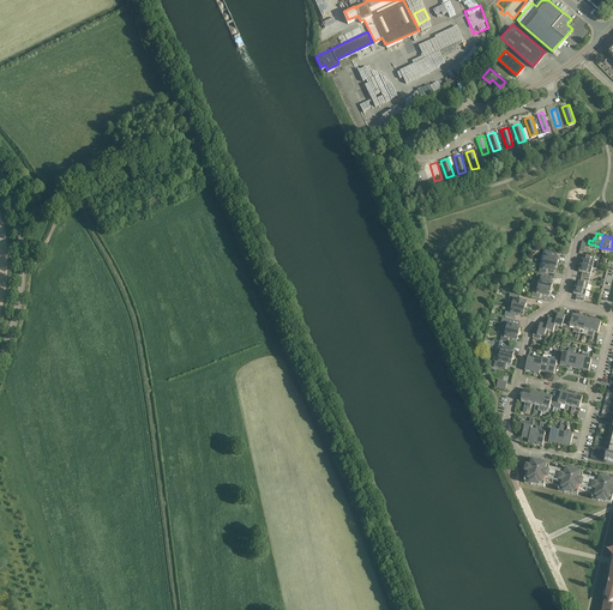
[(557,263),(558,255),(554,254),(556,251),(544,247),(542,252),(545,252),(544,259),(557,263)]
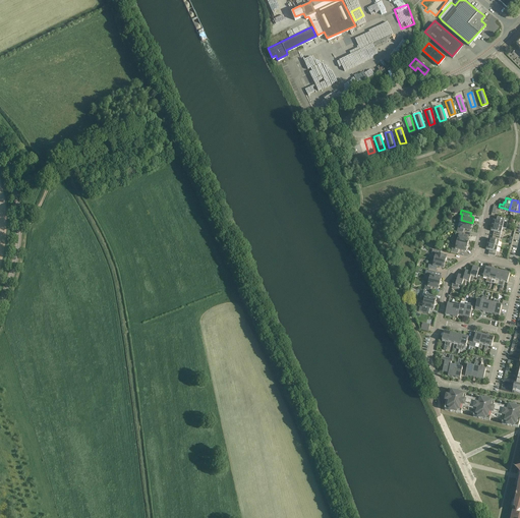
[(493,218),(490,223),(502,226),(505,227),(507,217),(497,214),(496,219),(493,218)]
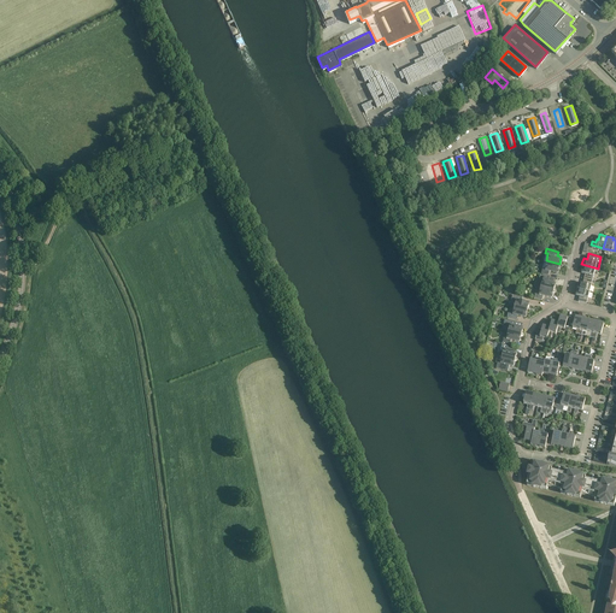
[(541,266),(540,271),(547,272),(549,269),(557,271),(559,264),(546,260),(545,264),(541,266)]
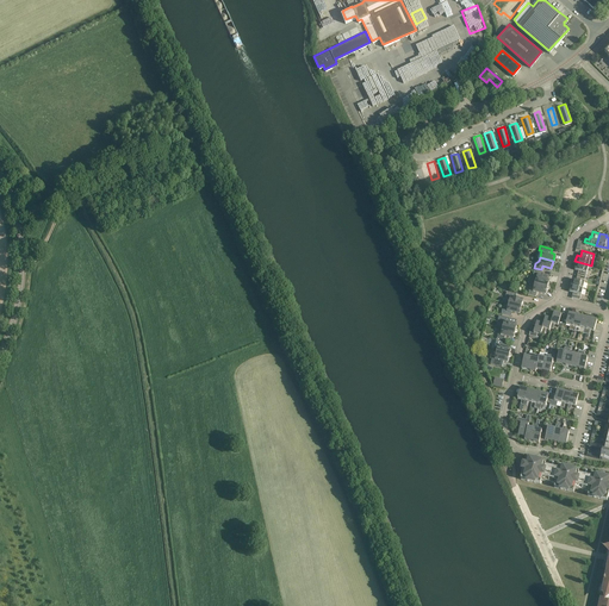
[(577,268),(576,273),(584,275),(585,270),(588,264),(575,261),(573,267),(577,268)]
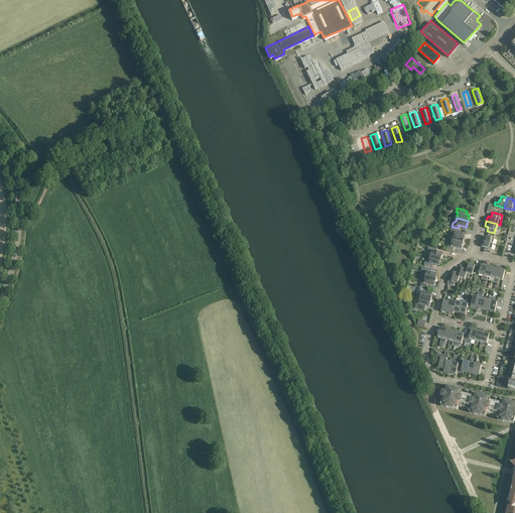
[(462,231),(451,228),(449,232),(447,238),(463,241),(464,235),(461,235),(462,231)]
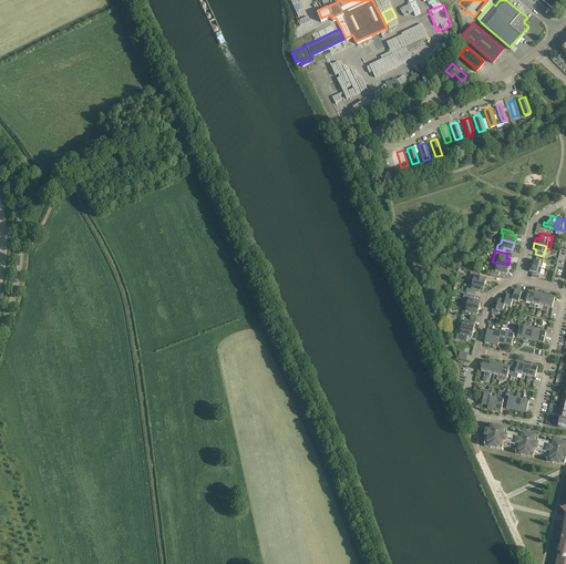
[(542,260),(543,256),(535,254),(534,259),(531,258),(530,264),(541,266),(542,260)]
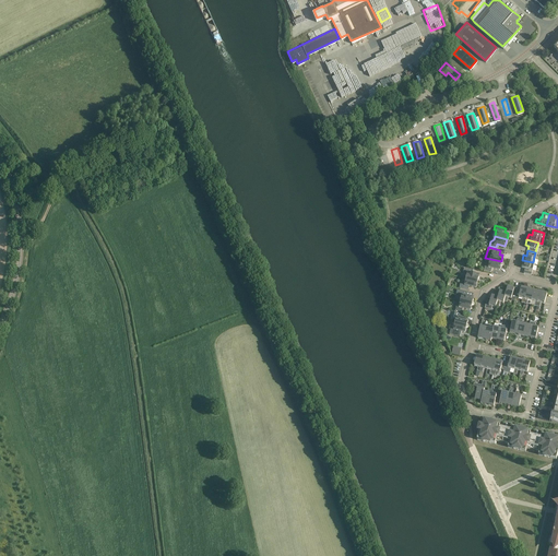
[(500,263),(501,261),(485,258),(484,263),(483,268),(490,269),(491,265),(499,268),(500,263)]
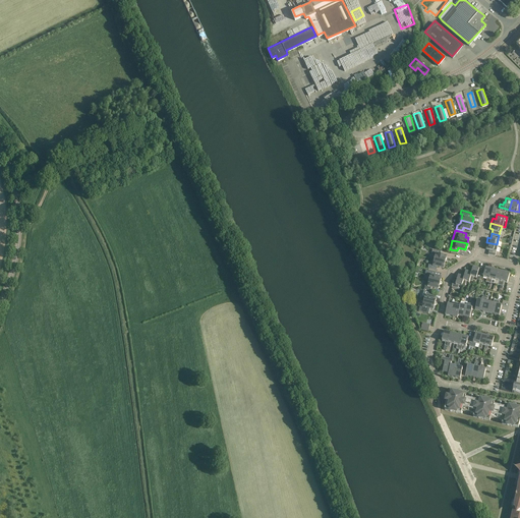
[(496,250),(497,244),(486,242),(484,247),(488,248),(487,252),(495,254),(496,250)]
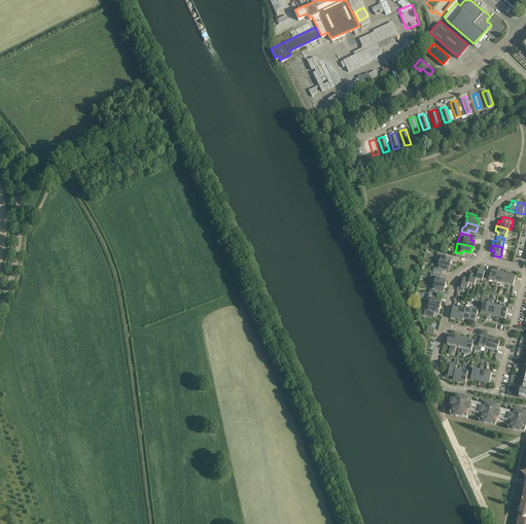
[(440,257),(439,260),(450,263),(451,256),(445,255),(445,251),(436,249),(435,253),(437,256),(440,257)]
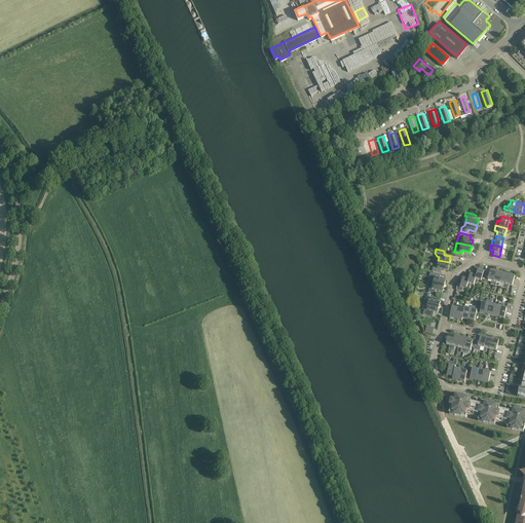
[(433,264),(432,268),(440,270),(441,267),(447,268),(449,262),(438,260),(437,263),(436,262),(433,264)]
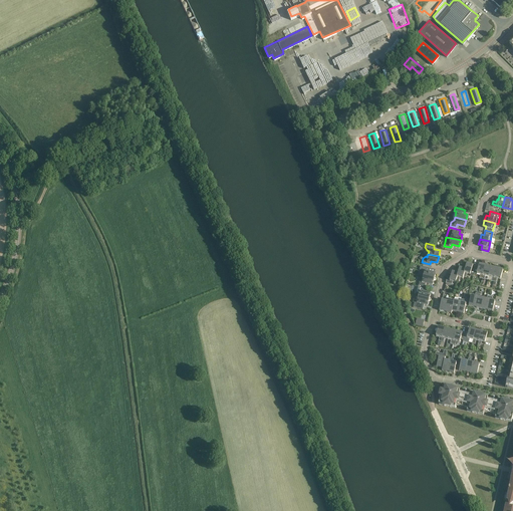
[(469,273),(472,274),(473,271),(474,267),(471,266),(472,262),(467,261),(467,262),(466,262),(464,266),(465,266),(464,270),(463,274),(465,275),(466,271),(470,272),(469,273)]
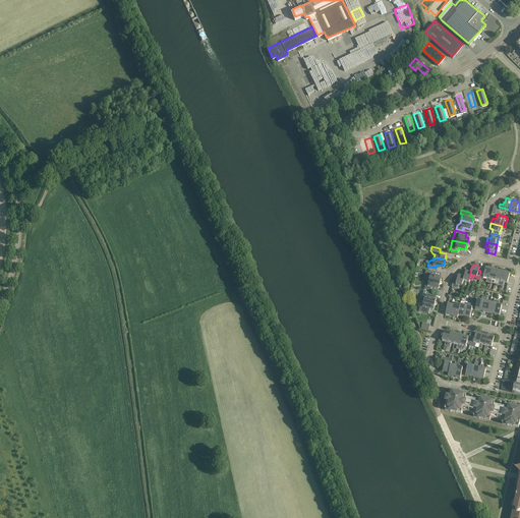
[(481,268),(480,271),(479,275),(482,276),(482,275),(486,276),(485,279),(487,280),(490,268),(489,267),(489,266),(484,265),(483,269),(481,268)]
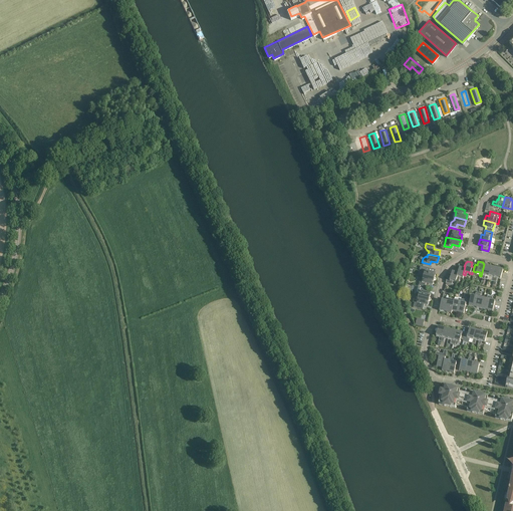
[(424,268),(423,274),(434,277),(435,271),(428,269),(428,266),(420,263),(419,267),(424,268)]
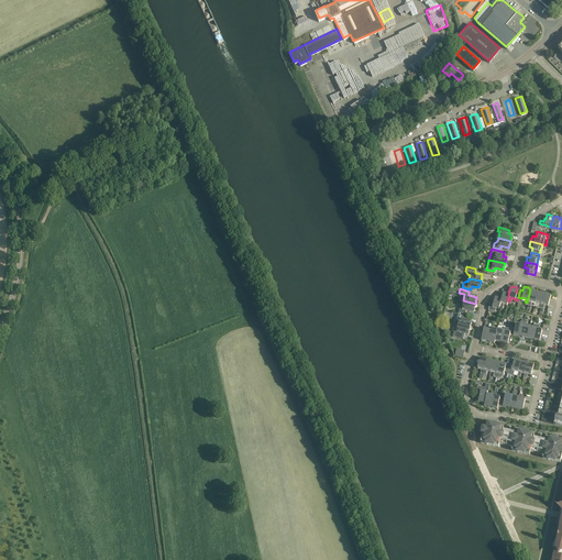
[(537,289),(532,288),(532,289),(530,289),(527,303),(530,304),(530,299),(535,300),(537,289)]
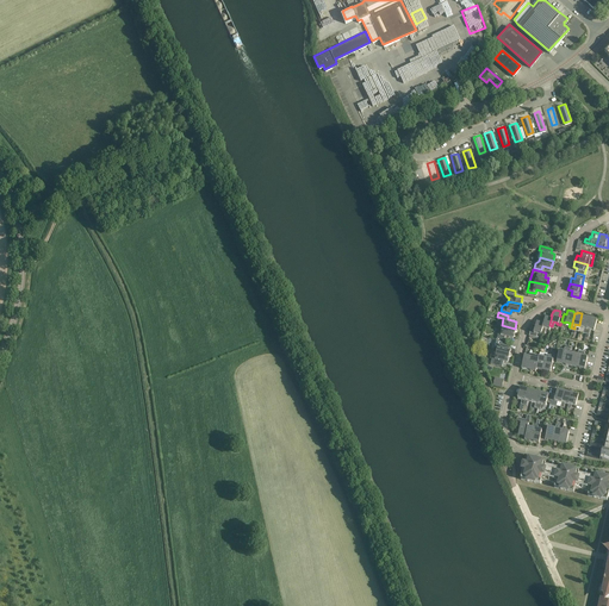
[(545,326),(548,328),(550,325),(551,320),(552,316),(551,316),(546,314),(546,316),(544,316),(542,320),(541,326),(541,330),(544,331),(545,326)]
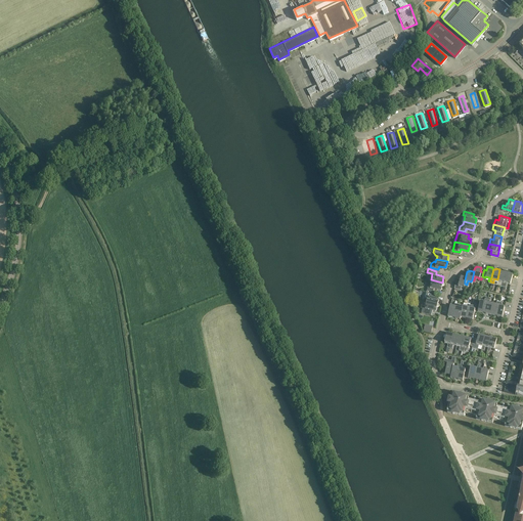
[(510,283),(512,272),(507,271),(507,272),(506,272),(503,285),(505,286),(506,281),(510,283)]
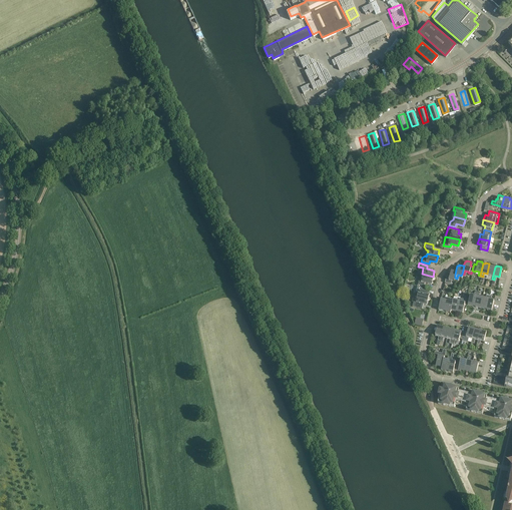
[(452,270),(450,270),(449,274),(446,274),(444,280),(450,282),(451,279),(454,280),(455,278),(455,275),(456,270),(452,269),(452,270)]
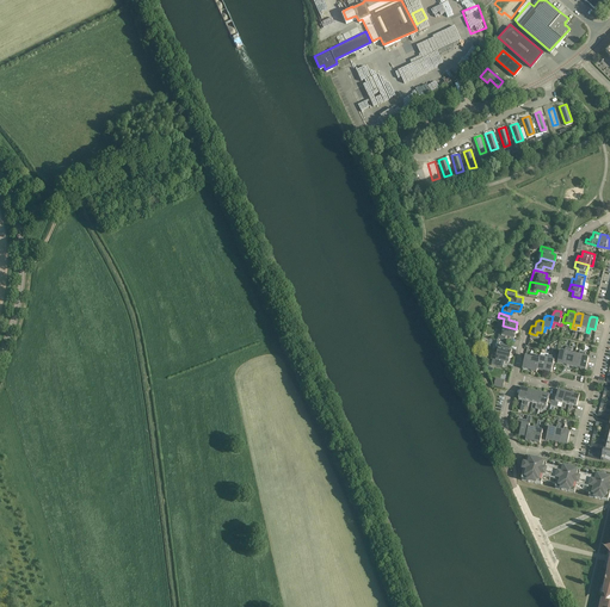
[(516,329),(503,326),(499,324),(498,332),(497,336),(504,338),(505,334),(513,336),(515,332),(516,329)]
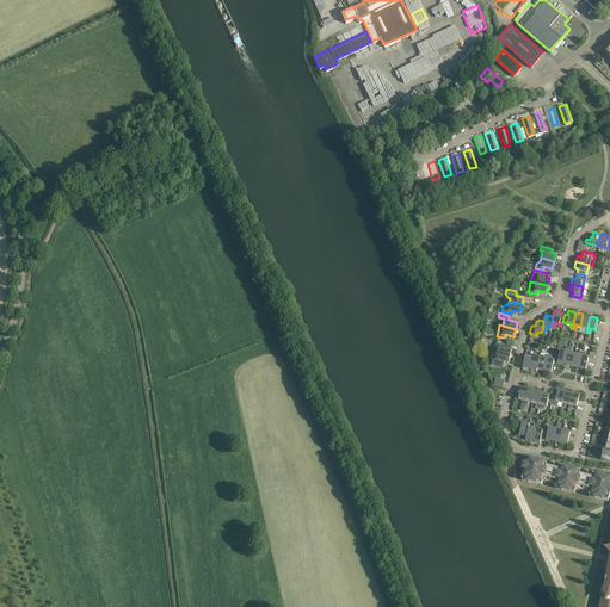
[(497,350),(510,353),(511,346),(505,345),(506,341),(495,338),(494,342),(495,345),(498,346),(497,350)]
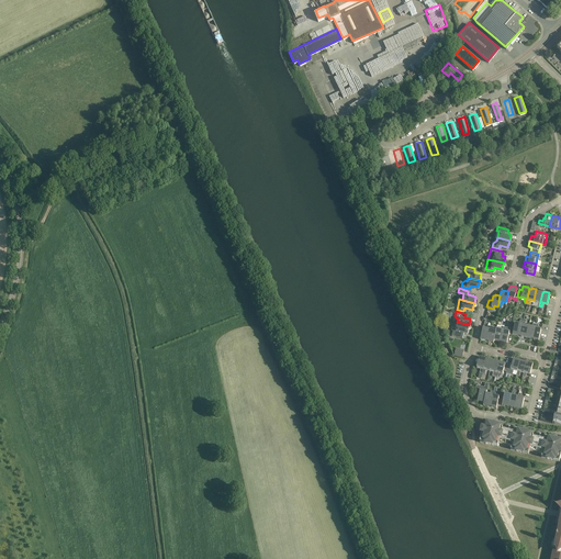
[(509,326),(508,331),(512,332),(517,333),(517,332),(518,332),(522,323),(523,317),(519,316),(518,322),(515,321),(514,324),(511,324),(509,326)]
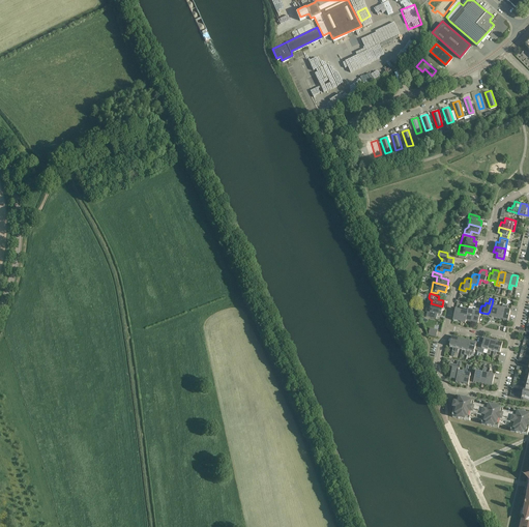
[(493,299),(492,304),(489,313),(491,314),(490,315),(495,316),(497,305),(494,304),(495,299),(493,299)]
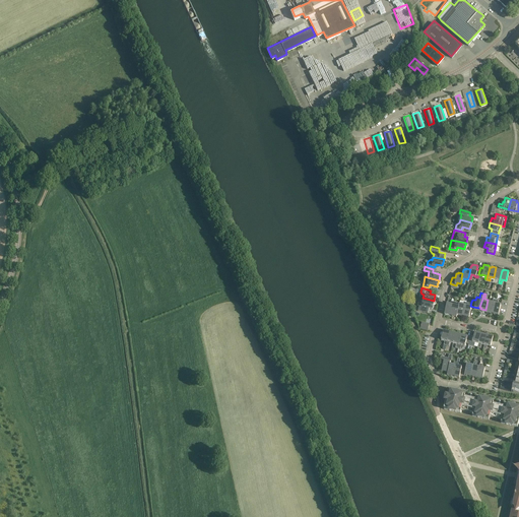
[(432,307),(434,301),(423,298),(418,297),(416,304),(418,304),(417,308),(427,311),(428,306),(432,307)]
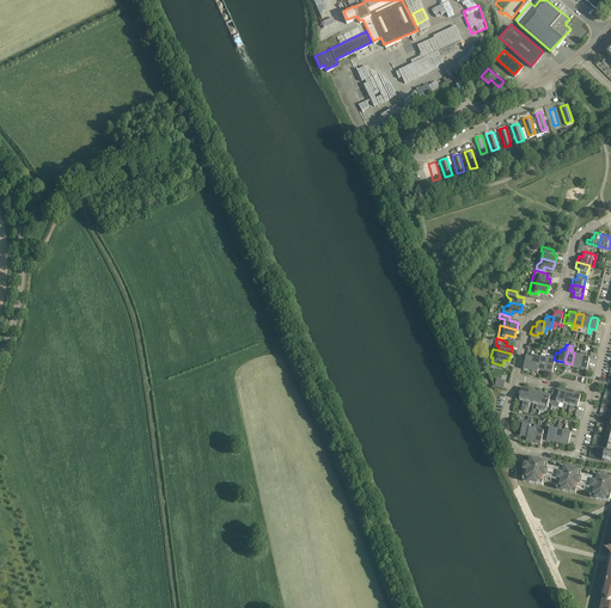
[(578,364),(579,364),(581,355),(582,350),(580,349),(579,354),(574,352),(572,364),(576,366),(578,364)]
